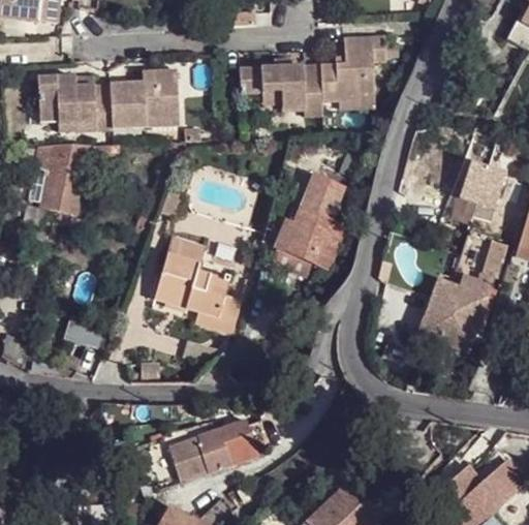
[(0,0),(0,22),(6,23),(7,18),(58,22),(60,0),(0,0)]
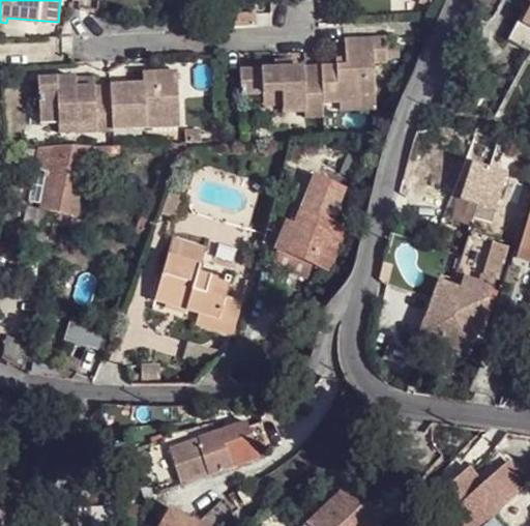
[(529,0),(520,19),(516,27),(529,34),(529,0)]
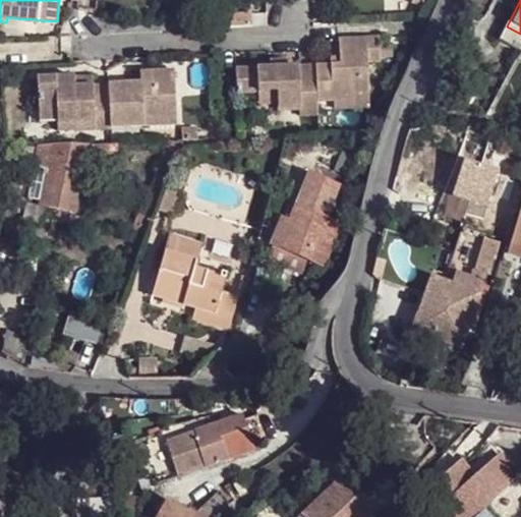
[(341,60),(331,61),(315,63),(316,100),(334,99),(334,95),(340,95),(357,94),(356,89),(370,88),(369,59),(382,58),(380,36),(339,39),(340,52),(341,60)]
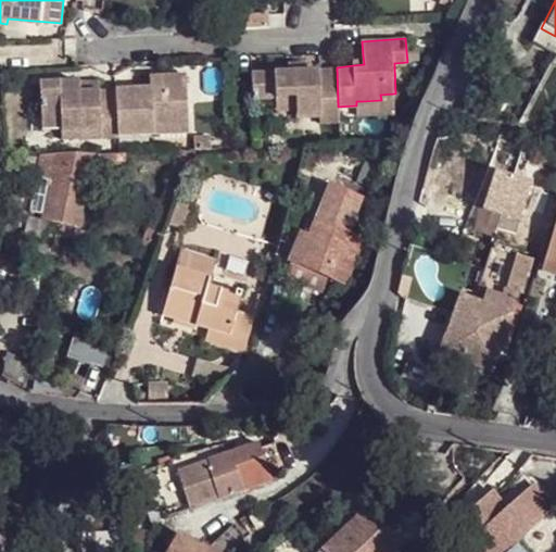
[(363,55),(352,57),(353,65),(364,64),(363,55)]
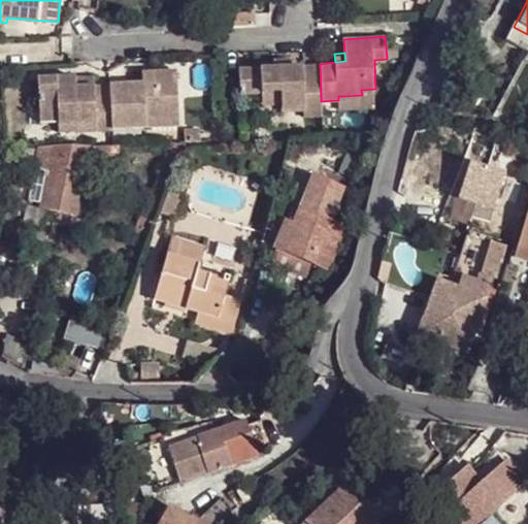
[(274,68),(292,66),(291,58),(273,60),(274,68)]
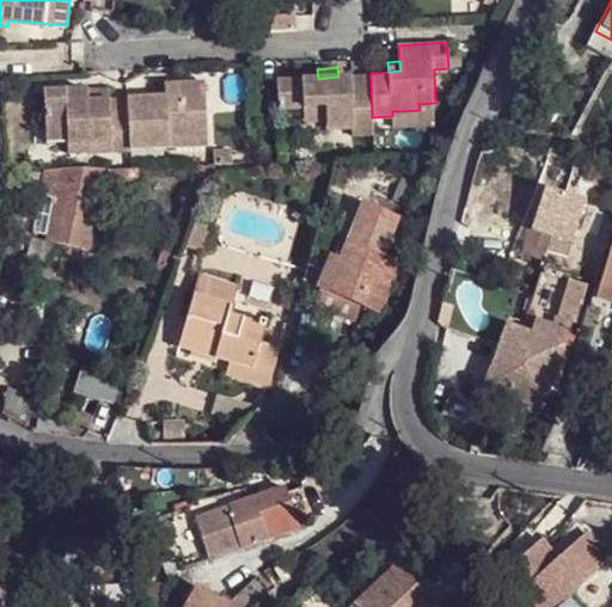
[(355,134),(373,133),(372,117),(371,74),(338,77),(318,79),(285,80),(287,109),(303,108),(329,106),(331,123),(355,121),(355,134)]
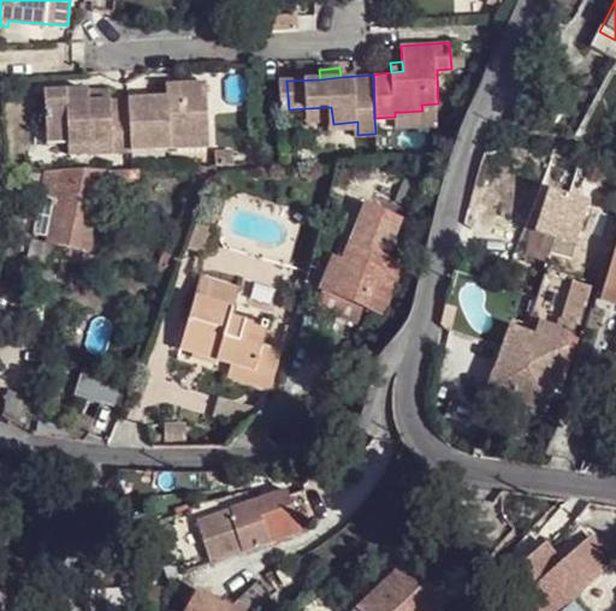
[(182,92),(167,93),(130,94),(134,148),(172,148),(172,136),(209,132),(207,77),(182,79),(182,92)]
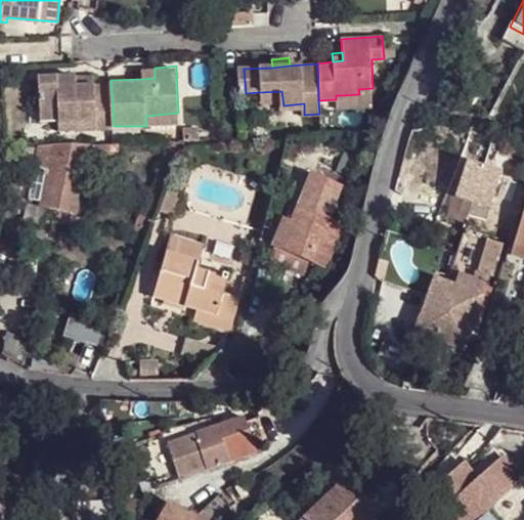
[(155,78),(155,68),(141,69),(142,79),(155,78)]
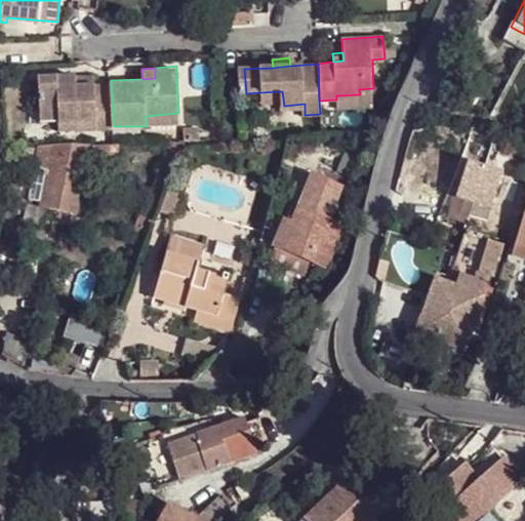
[(246,93),(244,69),(236,70),(238,94),(246,93)]
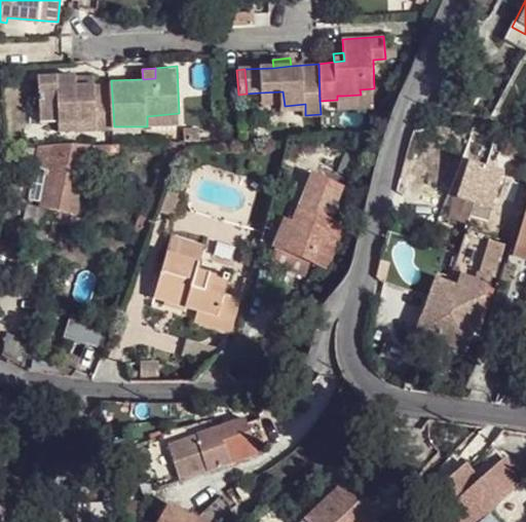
[(80,129),(114,126),(111,80),(95,82),(76,83),(76,74),(40,76),(42,120),(79,120),(80,129)]
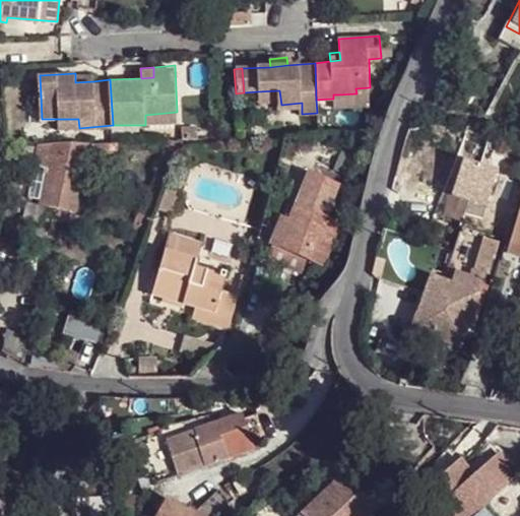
[(93,81),(92,73),(75,73),(75,82),(93,81)]
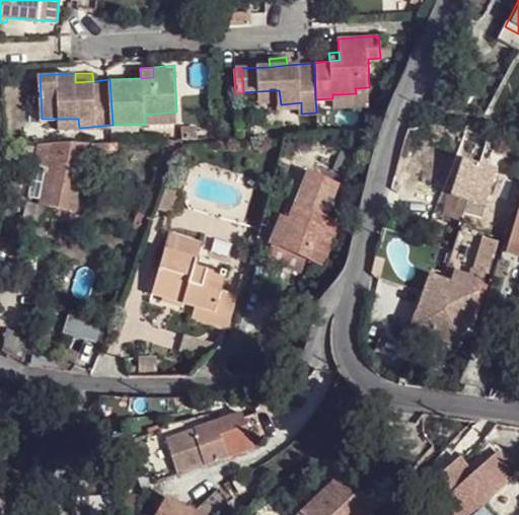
[(356,93),(339,94),(338,106),(370,103),(369,87),(355,88),(356,93)]
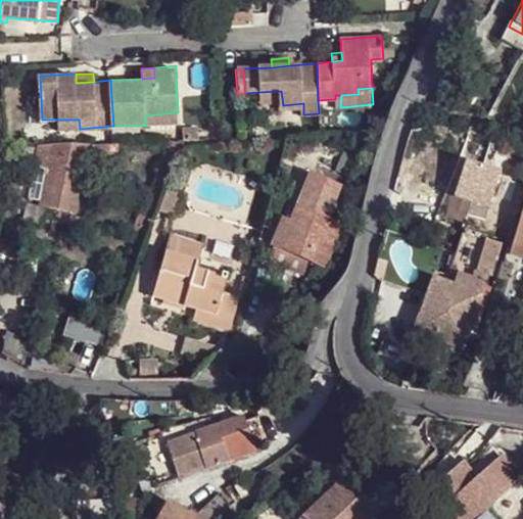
[(258,92),(258,108),(283,105),(281,91),(258,92)]
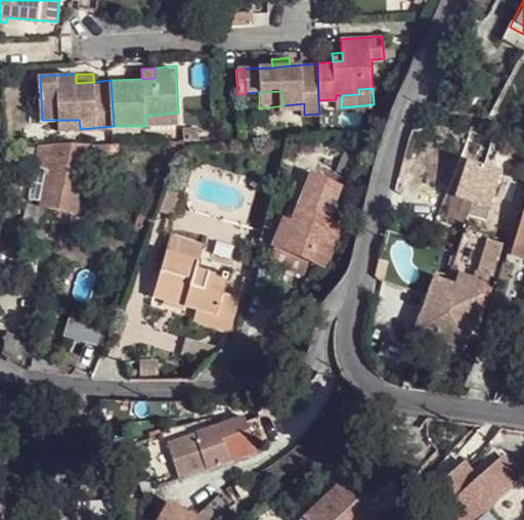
[(146,126),(178,123),(178,113),(146,116),(146,126)]
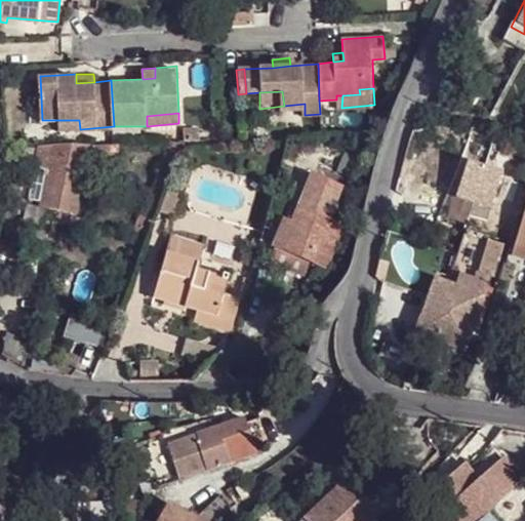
[(38,144),(22,145),(18,159),(35,162),(34,165),(36,166),(46,167),(41,197),(40,204),(75,209),(85,150),(117,149),(117,142),(86,143),(52,144),(38,144)]
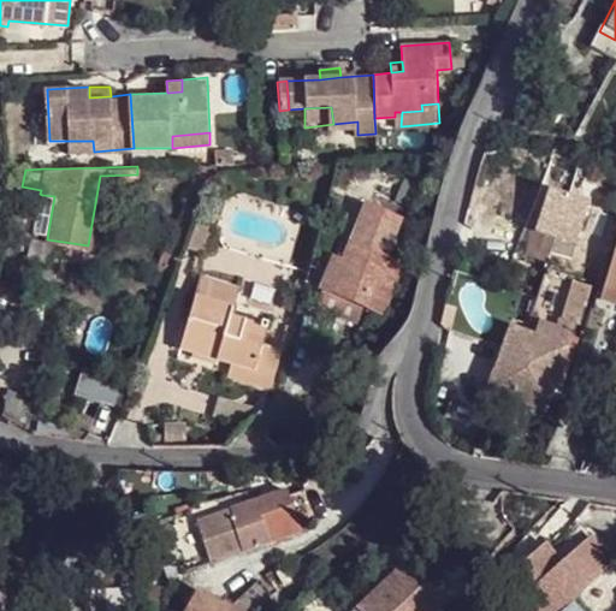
[(54,196),(42,195),(35,230),(48,231),(54,196)]
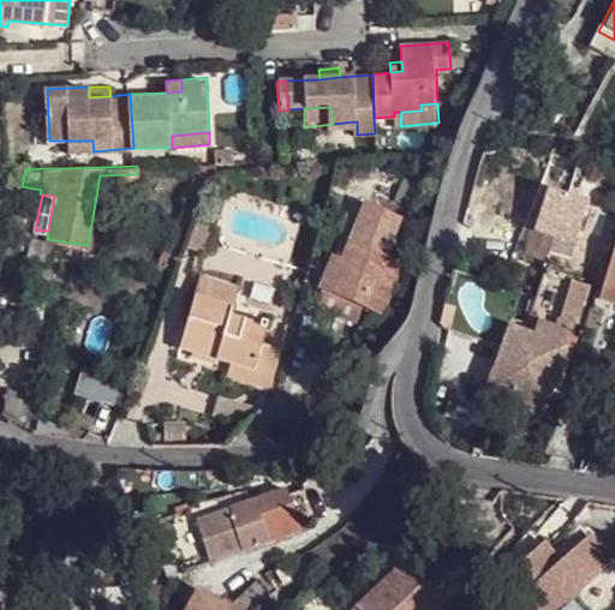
[(364,199),(340,255),(330,251),(318,285),(323,287),(364,304),(382,311),(404,258),(387,251),(401,215),(364,199)]
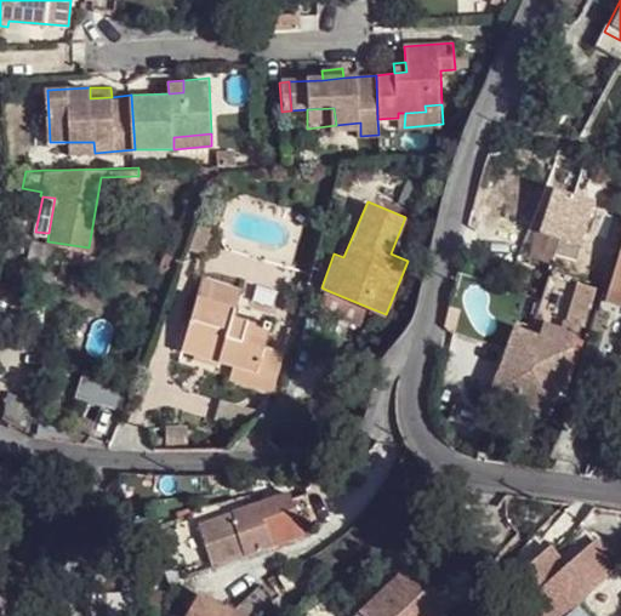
[(210,228),(194,223),(186,249),(201,254),(210,228)]
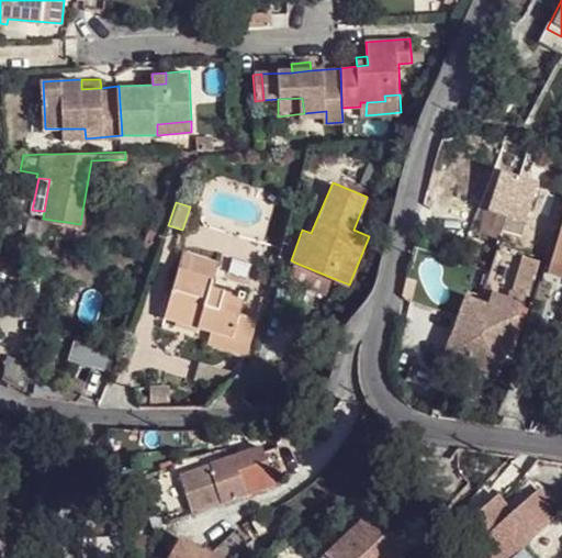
[(561,275),(561,222),(547,269),(561,275)]
